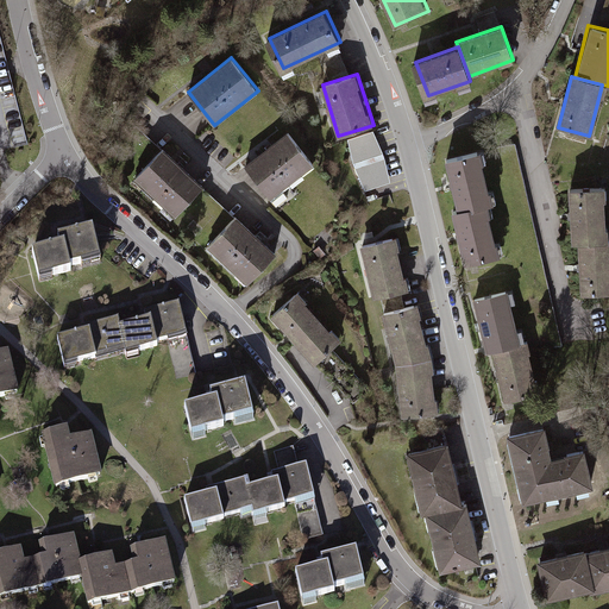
[(246,164),(271,198),(315,165),(289,131),(246,164)]
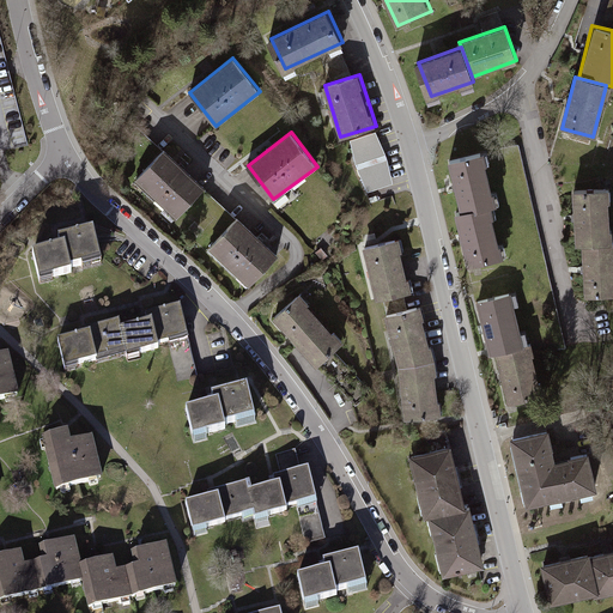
[(377,132),(351,140),(357,168),(368,192),(393,183),(387,156),(377,132)]
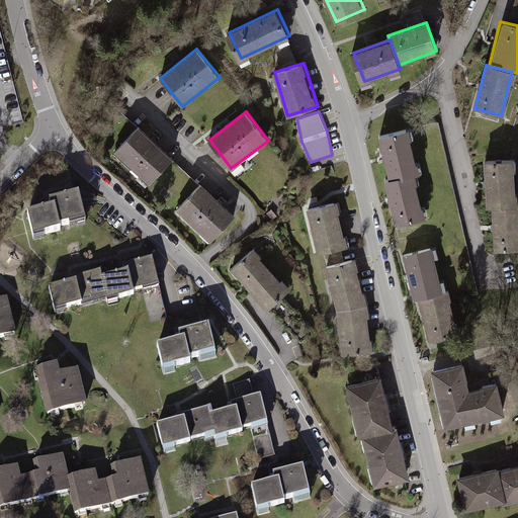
[(140,126),(115,152),(149,184),(173,159),(140,126)]
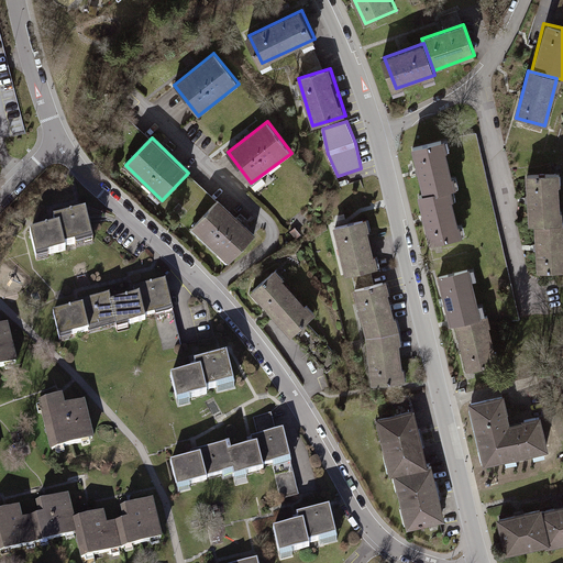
[(454,187),(443,139),(408,147),(420,196),(450,188),(454,187)]
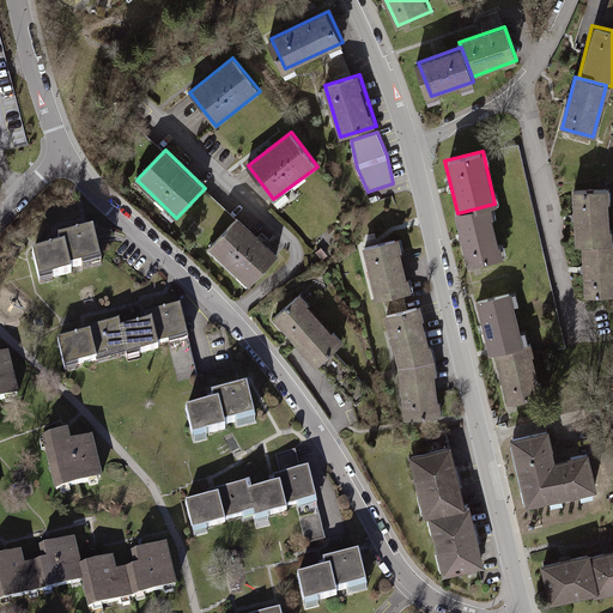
[(612,210),(612,188),(574,190),(577,244),(582,243),(612,241),(612,210)]
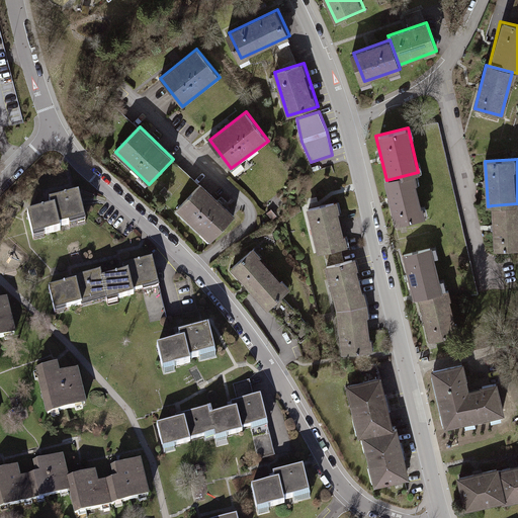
[(424,217),(414,173),(386,180),(383,180),(394,224),(424,217)]
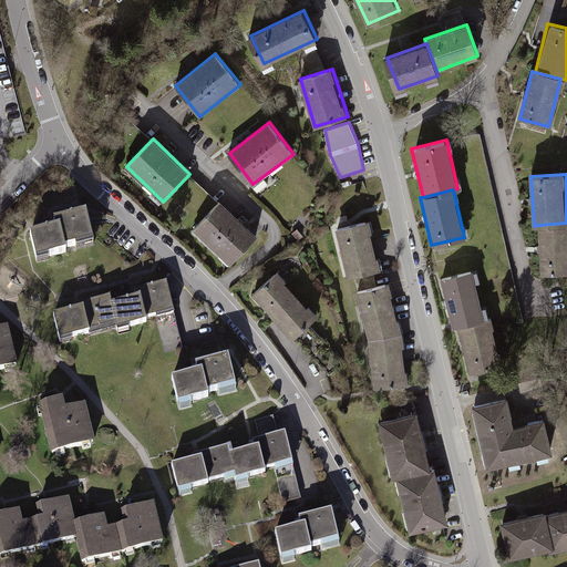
[(219,202),(193,230),(230,265),(257,235),(219,202)]
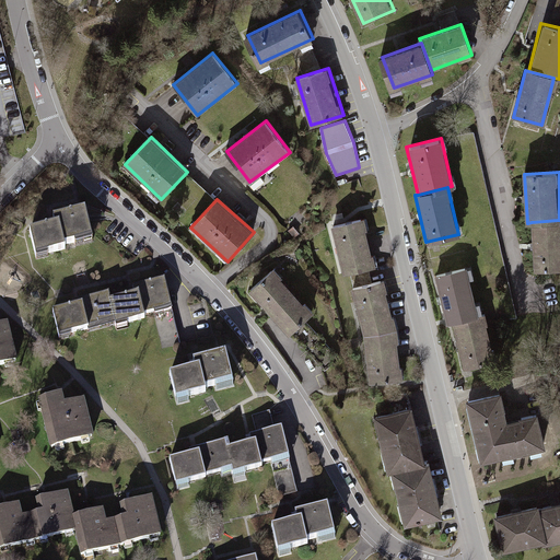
[(33,231),(38,255),(68,248),(67,243),(94,237),(90,218),(89,210),(55,218),(57,225),(33,231)]
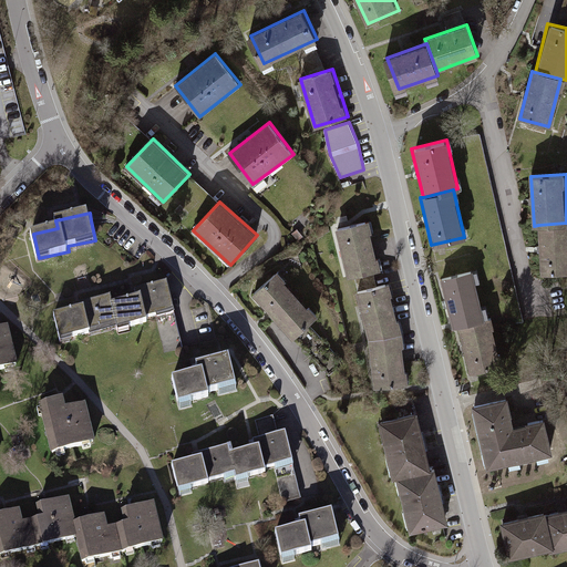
[(337,228),(349,277),(379,269),(367,222),(337,228)]
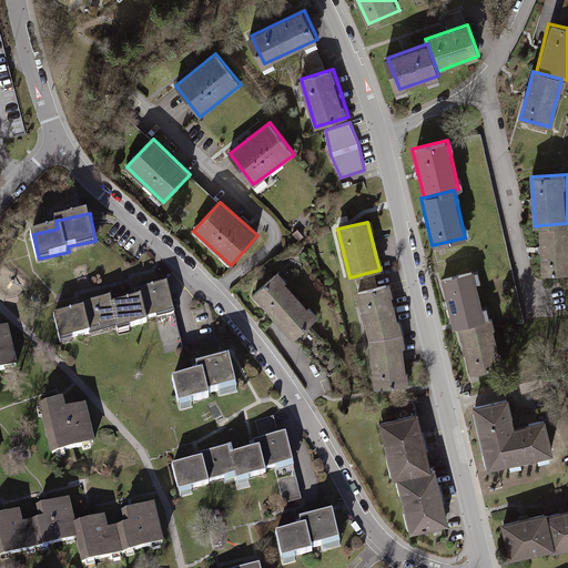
[(567,223),(539,225),(543,275),(567,273),(567,223)]
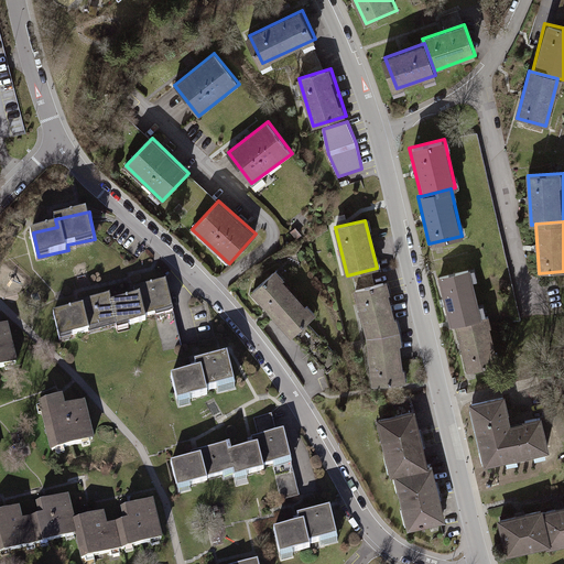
[(277,270),(252,293),(292,337),(317,315),(277,270)]
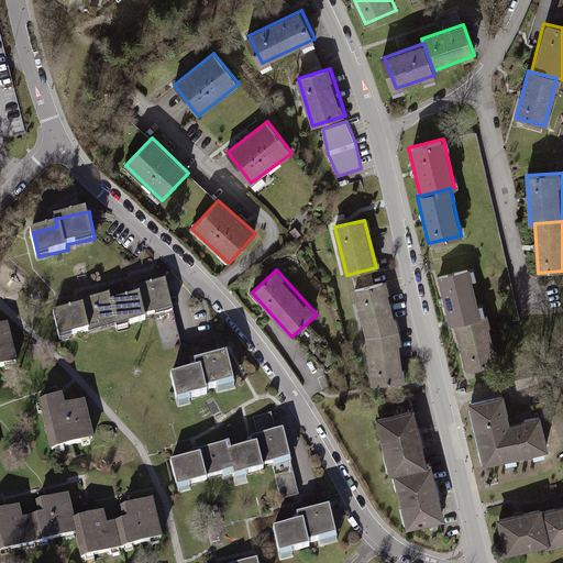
[(471,269),(437,278),(449,326),(453,324),(483,317),(471,269)]
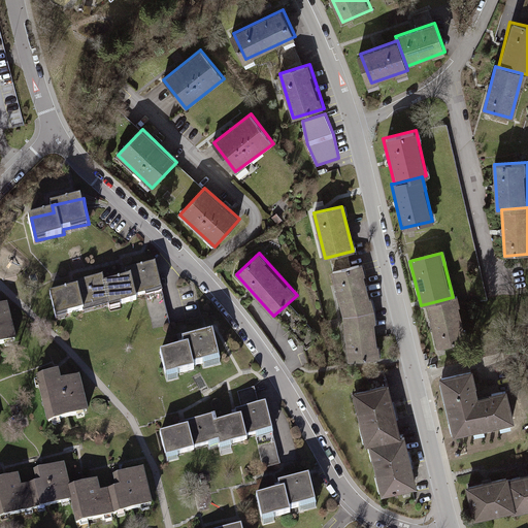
[(52,293),(57,317),(84,310),(84,314),(136,301),(135,296),(160,291),(154,261),(132,266),(133,269),(125,270),(127,277),(126,277),(104,283),(103,277),(73,284),(70,285),(71,289),(52,293)]
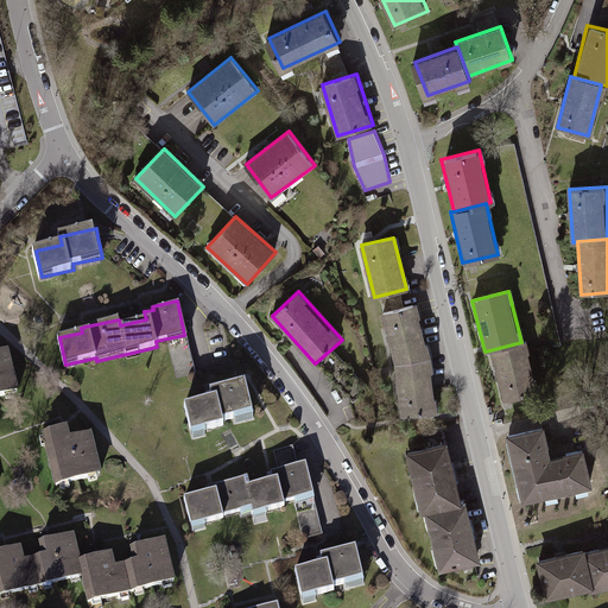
[(415,304),(381,312),(394,363),(429,358),(415,304)]
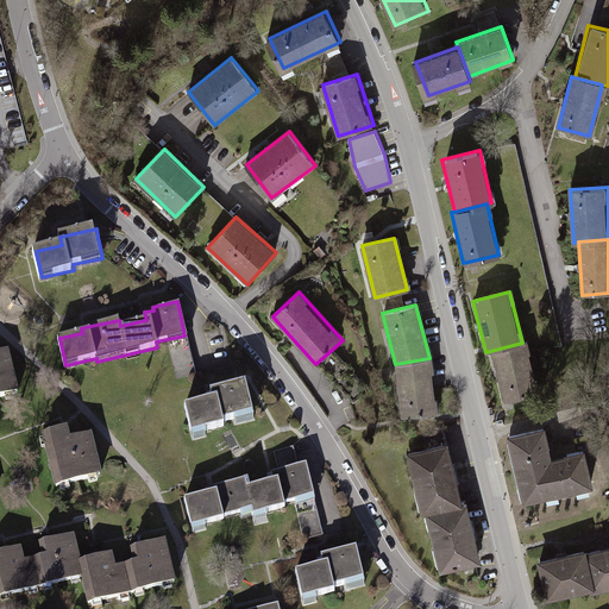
[(522,343),(490,351),(503,402),(539,394),(526,343),(522,343)]
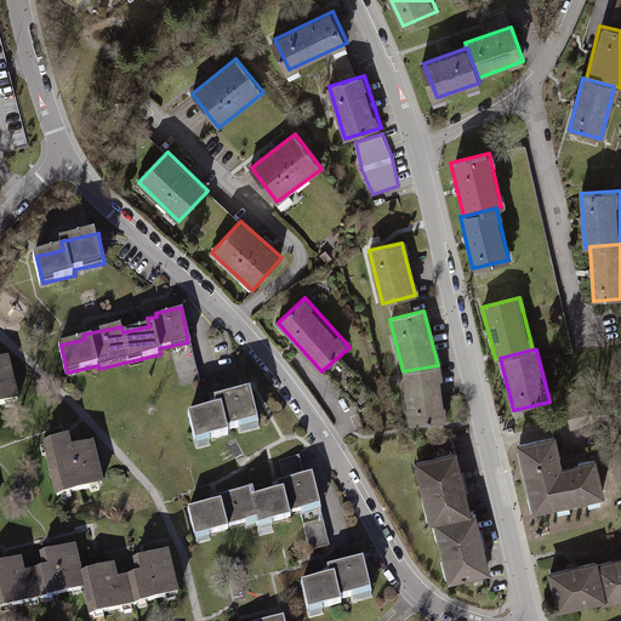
[(11,359),(0,360),(0,406),(21,403),(11,359)]
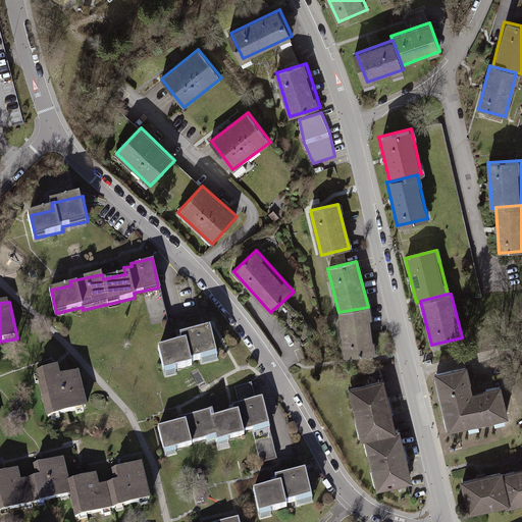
[(368,307),(338,312),(344,358),(373,354),(368,307)]
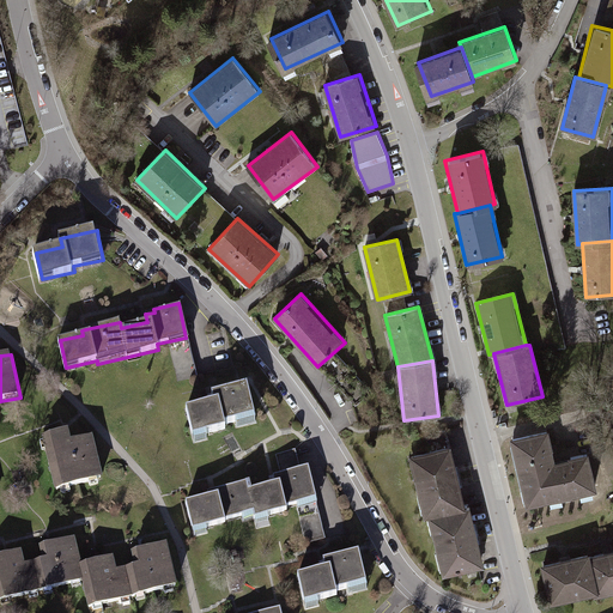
[(186,411),(192,438),(224,431),(223,425),(255,419),(249,388),(212,395),(213,405),(212,405),(186,411)]
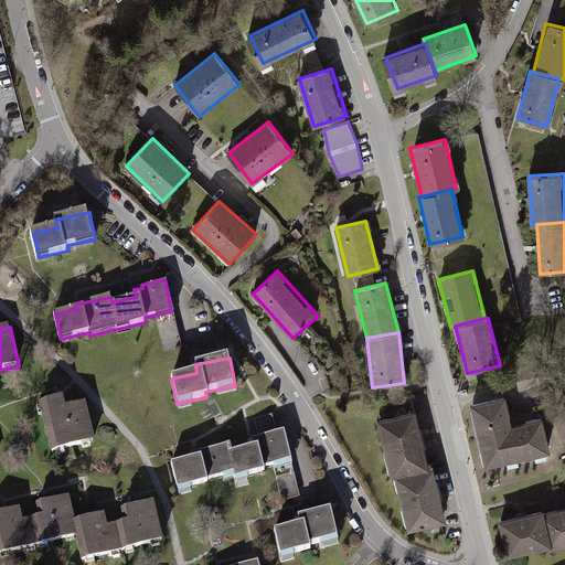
[(505,397),(468,405),(482,468),(552,452),(544,418),(512,426),(505,397)]
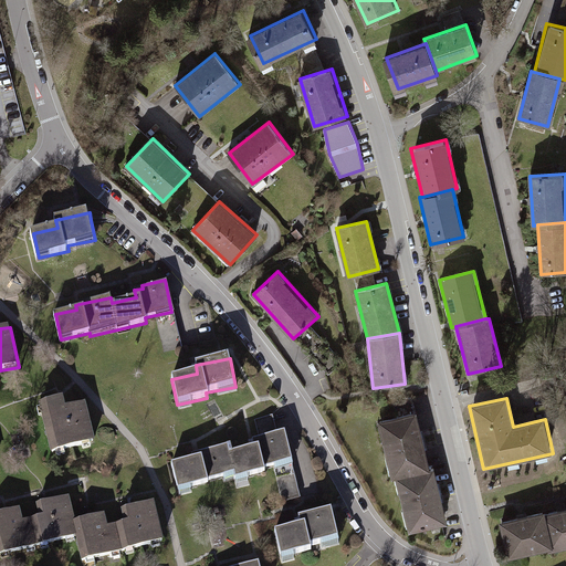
[(61,399),(37,406),(49,454),(93,444),(84,405),(63,409),(61,399)]
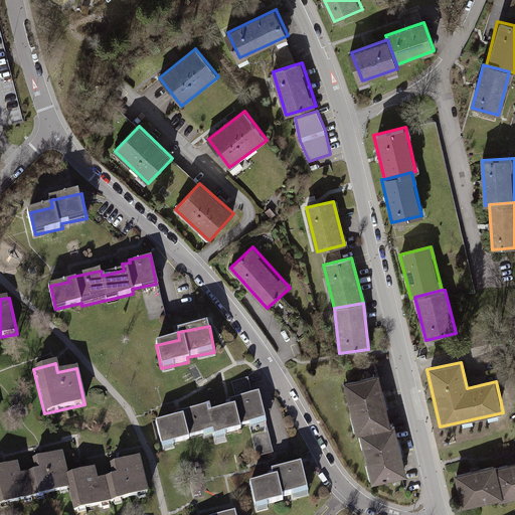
[(377,375),(342,382),(354,436),(359,435),(389,427),(377,375)]
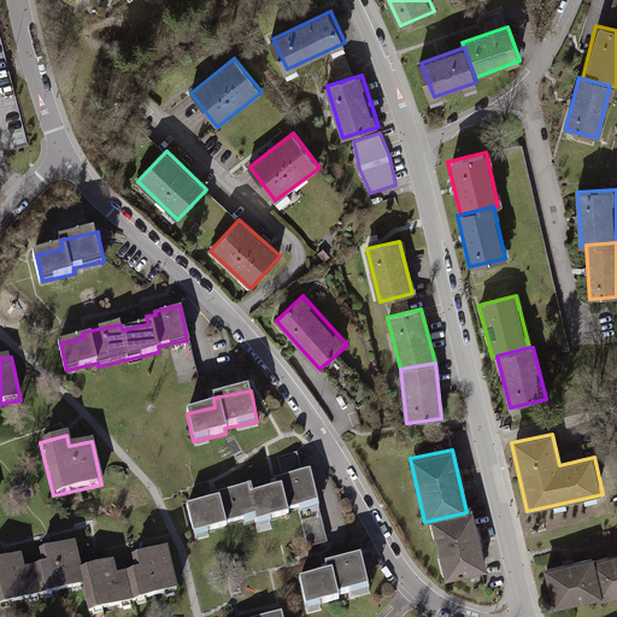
[(276,489),(252,495),(250,495),(254,517),(256,524),(291,517),(289,510),(318,504),(311,471),(275,480),(277,489),(276,489)]
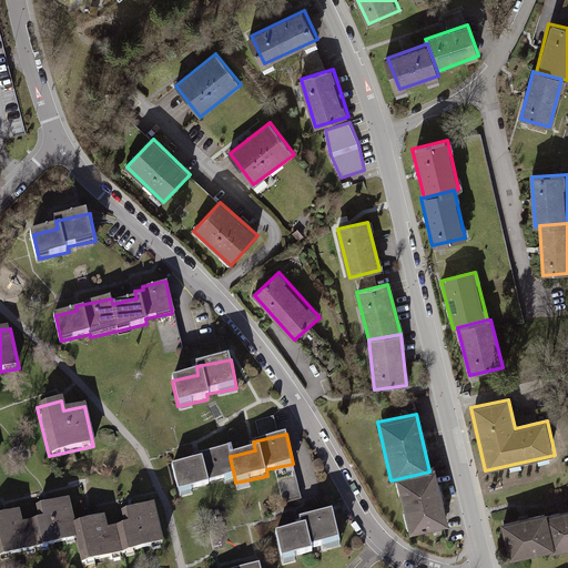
[(230,456),(232,456),(231,448),(198,456),(192,457),(193,463),(172,468),(178,493),(208,486),(208,483),(234,476),(230,456)]
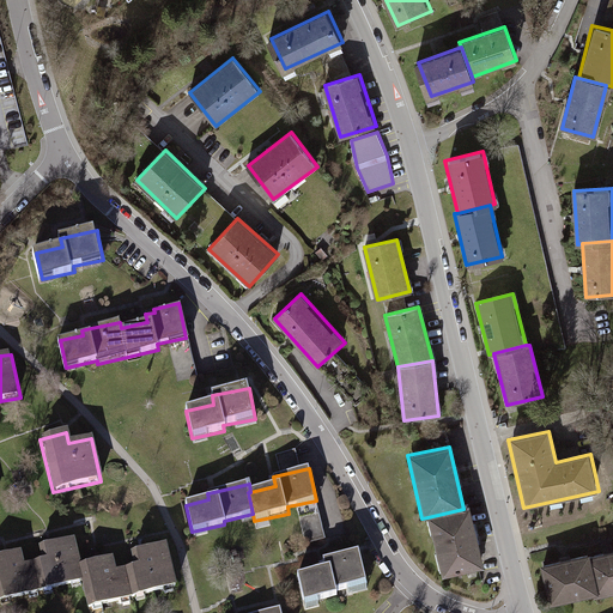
[(307,546),(325,544),(321,508),(302,510),(307,546)]
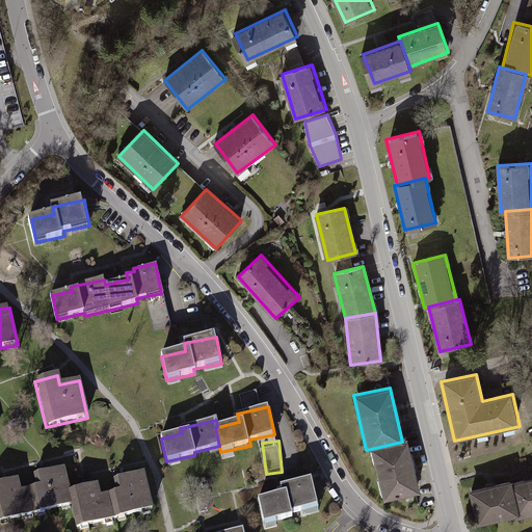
[(371,449),(383,501),(419,493),(406,441),(402,442),(371,449)]
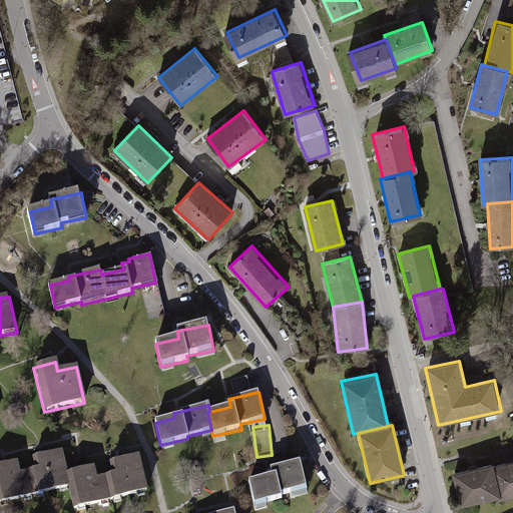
[(34,470),(26,472),(32,497),(68,488),(65,474),(60,452),(31,459),(34,470)]
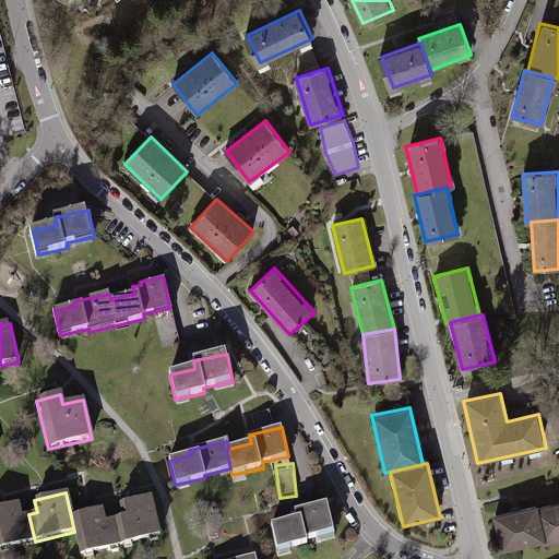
[(122,518),(114,520),(120,547),(159,537),(151,498),(119,506),(122,518)]
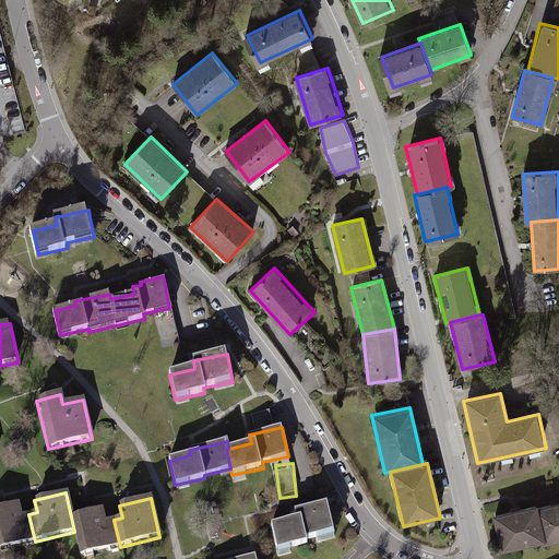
[(558,503),(538,508),(546,542),(547,544),(558,540),(558,503)]
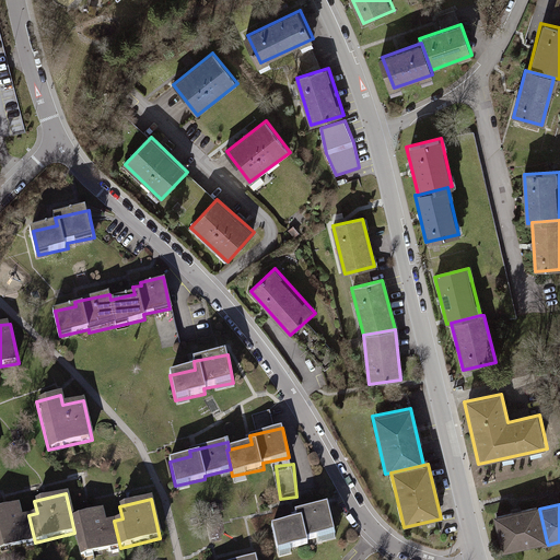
[(0,550),(35,543),(28,515),(20,517),(18,505),(0,509),(0,550)]
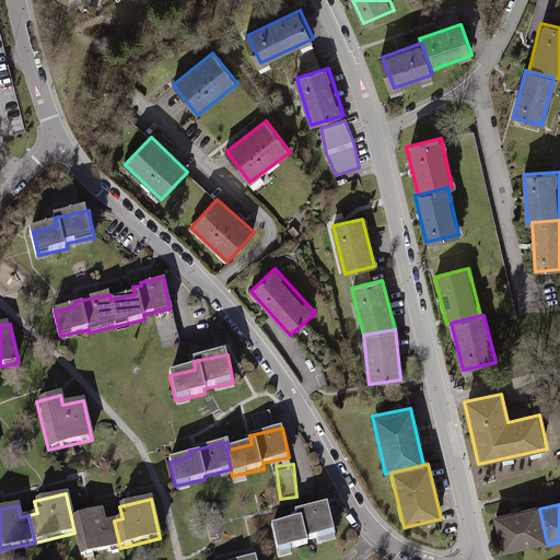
[(539,506),(494,516),(502,552),(547,543),(539,509),(539,506)]
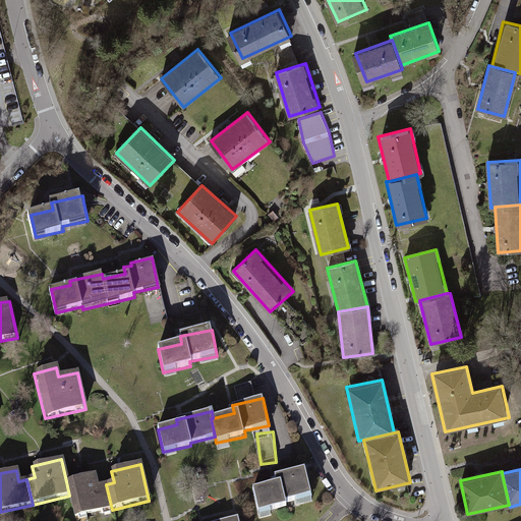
[(253,491),(257,515),(283,510),(282,505),(307,500),(302,473),(272,479),(274,487),(253,491)]
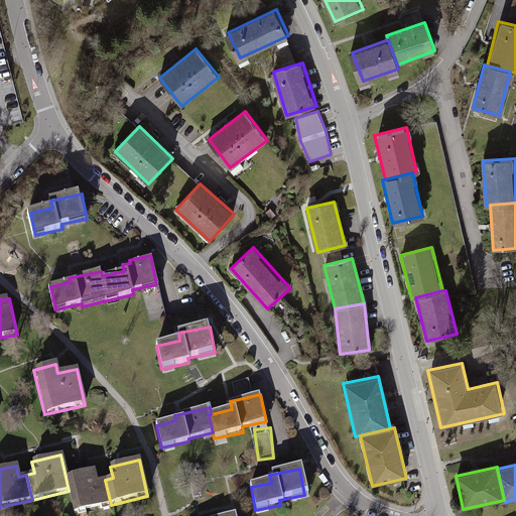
[(75,514),(111,505),(105,480),(97,482),(94,471),(66,477),(69,491),(75,514)]
